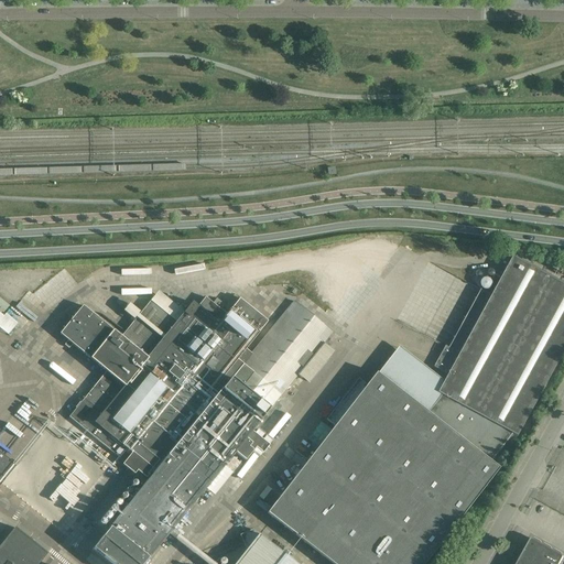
[(424,563),(499,469),(491,463),(513,434),(517,436),(563,349),(563,284),(512,257),(507,267),(491,295),(480,290),(448,348),(445,346),(434,367),(447,375),(444,381),(399,347),(378,375),(377,373),(365,389),(356,381),(326,420),(335,426),(268,513),(332,563),(296,563),(252,530),(240,535),(246,546),(248,549),(235,563),(214,563),(172,530),(169,534),(206,563),(424,563)]
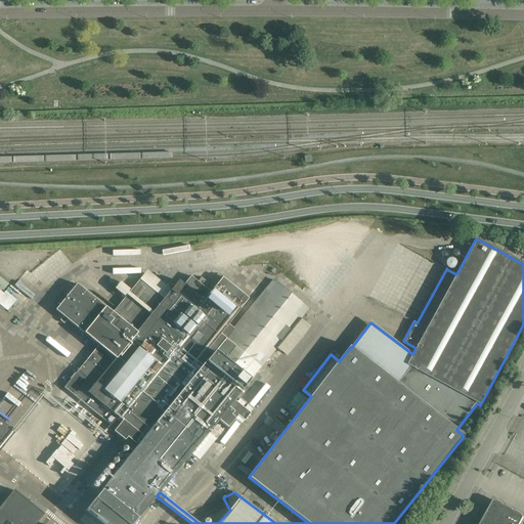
[(445,263),(445,264),(445,265),(446,266),(446,267),(447,268),(448,269),(449,269),(450,269),(451,269),(452,269),(453,269),(453,268),(454,268),(455,267),(456,266),(456,265),(456,264),(456,263),(456,262),(455,261),(454,260),(453,259),(452,259),(451,258),(450,258),(449,259),(448,259),(447,259),(447,260),(446,261),(446,262),(445,263)]
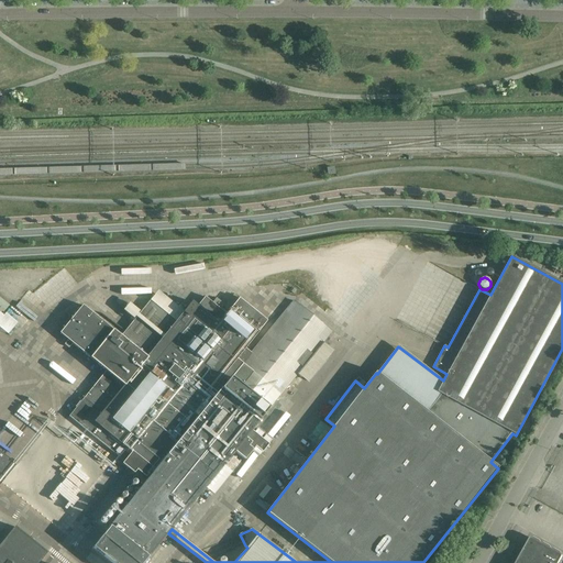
[(4,311),(10,305),(0,297),(0,328),(8,334),(18,322),(4,311)]
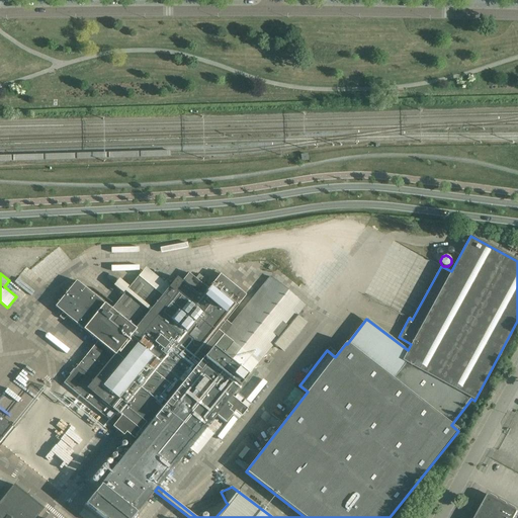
[(76,281),(55,307),(63,314),(67,317),(97,342),(64,383),(104,417),(111,409),(120,417),(112,427),(123,436),(126,433),(135,439),(141,432),(143,433),(136,442),(85,504),(102,517),(133,517),(155,491),(158,487),(199,436),(216,416),(226,423),(236,411),(241,416),(247,409),(232,396),(248,376),(258,364),(306,306),(270,277),(231,325),(226,321),(246,295),(220,274),(207,289),(189,273),(182,282),(176,278),(169,287),(152,274),(146,282),(139,276),(127,289),(126,288),(128,286),(119,279),(113,286),(123,293),(124,291),(125,292),(111,310),(76,281)]
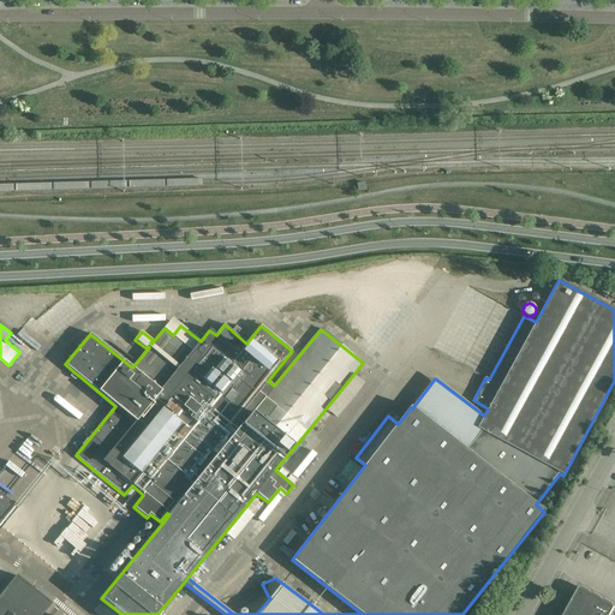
[(0,530),(18,508),(0,493),(0,530)]
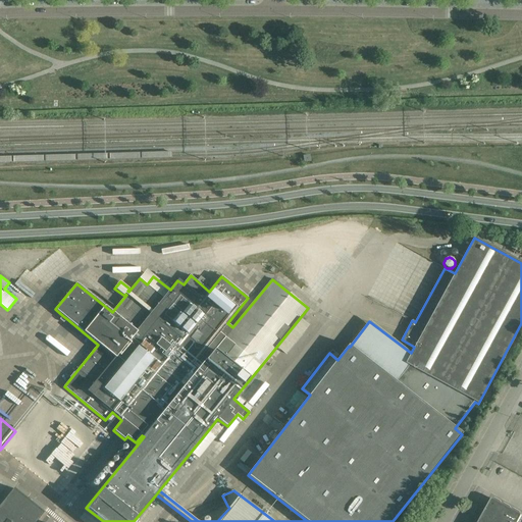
[(0,521),(36,521),(43,513),(14,489),(0,506),(0,521)]
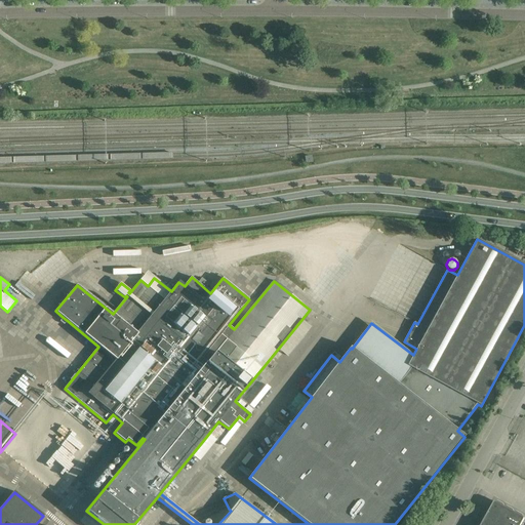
[(495,502),(494,501),(493,502),(480,524),(521,524),(524,520),(524,519),(524,518),(523,518),(495,502)]
